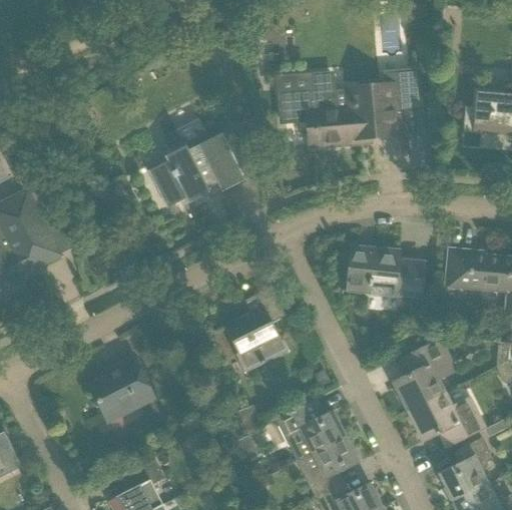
[(407,0),(409,16),(427,14),(425,0),(407,0)]
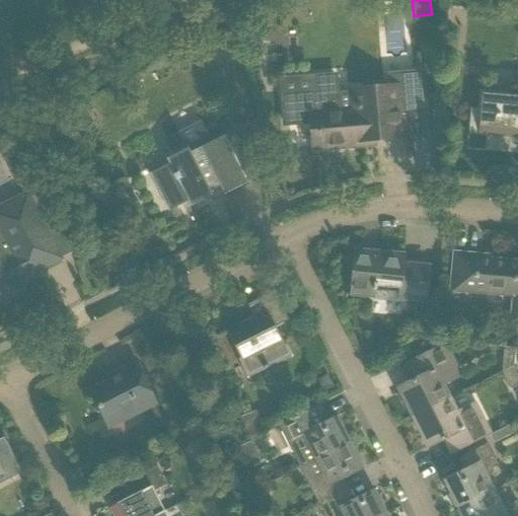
[(315,91),(283,94),(285,123),(310,121),(311,130),(313,148),(321,148),(363,144),(362,140),(408,136),(405,109),(424,107),(421,70),(389,73),(390,84),(349,88),(350,92),(339,93),(339,89),(337,89),(335,74),(314,76),(315,91)]
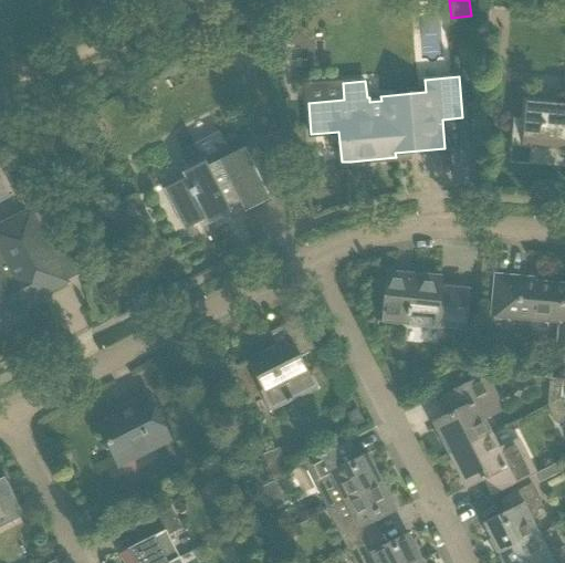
[(564,103),(527,100),(525,120),(518,120),(515,139),(535,142),(533,158),(564,160),(564,103)]
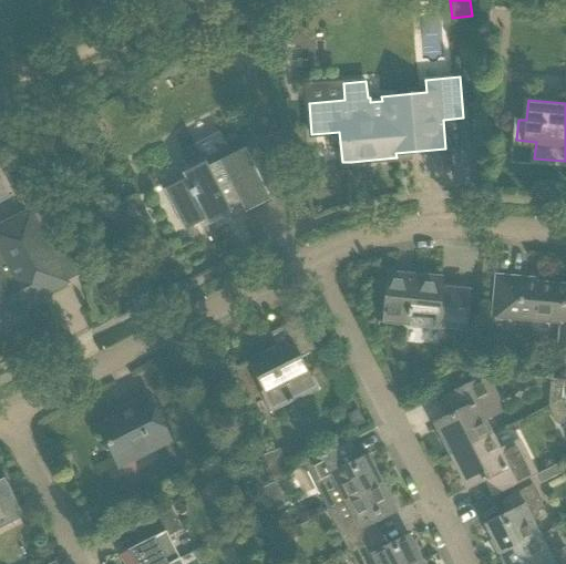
[(187,174),(165,185),(177,207),(187,227),(208,216),(211,222),(244,204),(246,209),(271,196),(261,176),(245,144),(230,151),(219,131),(198,142),(182,151),(189,167),(185,170),(187,174)]
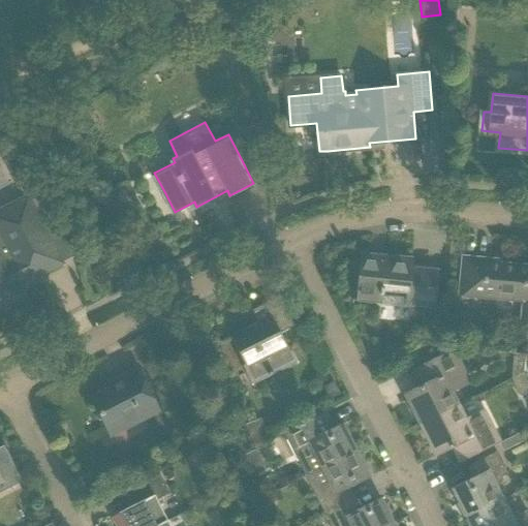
[(34,180),(20,151),(4,159),(19,187),(34,180)]
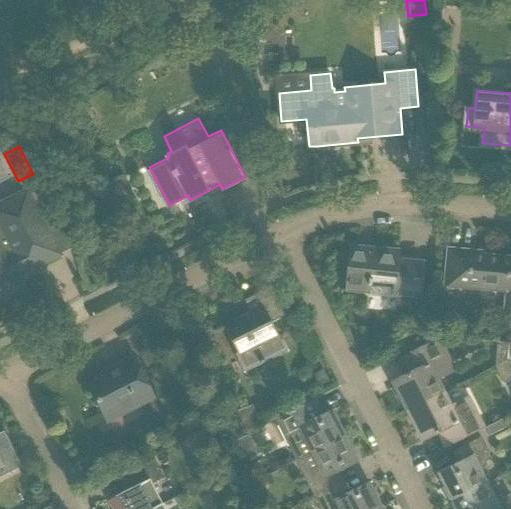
[(0,294),(22,284),(17,274),(25,270),(28,269),(35,265),(60,253),(70,247),(73,246),(56,212),(43,219),(27,189),(0,202),(0,294)]
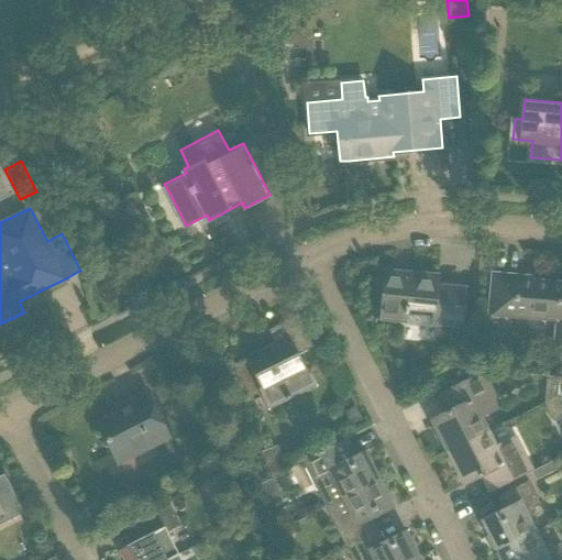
[(406,319),(432,322),(462,325),(466,287),(439,285),(440,274),(410,272),(410,274),(388,272),(387,285),(384,285),(381,317),(406,319)]
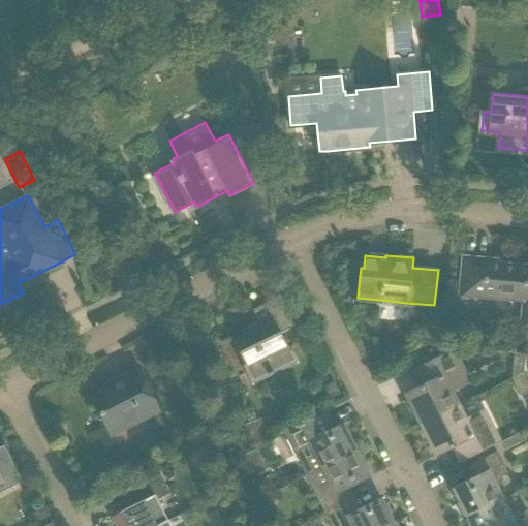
[(462,256),(461,277),(459,294),(511,298),(511,292),(523,294),(520,327),(527,328),(527,265),(490,263),(491,258),(462,256)]
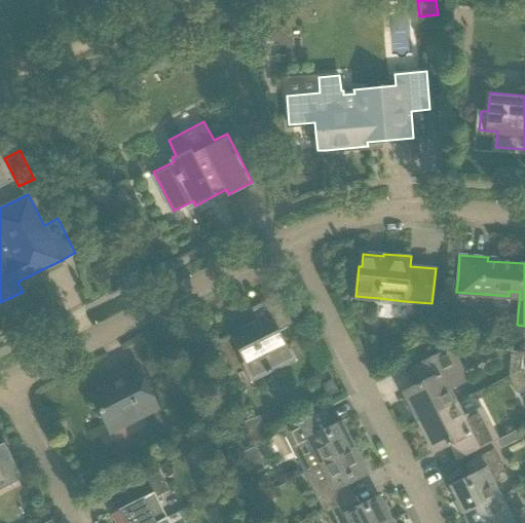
[(246,361),(254,377),(266,371),(267,372),(272,370),(271,368),(291,358),(287,348),(288,348),(278,329),(293,323),(278,293),(252,306),(258,318),(218,337),(219,339),(230,334),(244,362),(246,361)]
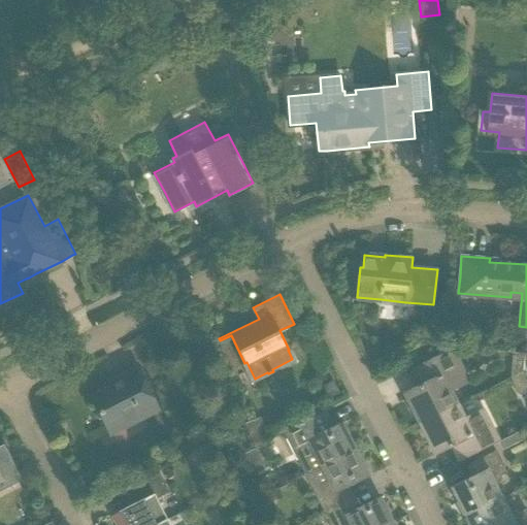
[(404,393),(420,423),(459,403),(452,389),(470,380),(454,349),(414,369),(421,384),(404,393)]
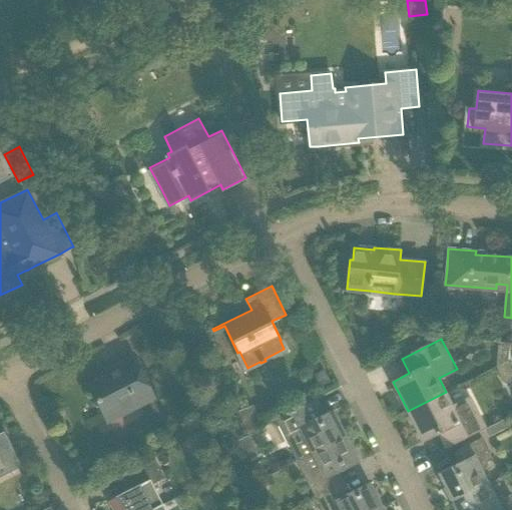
[(498,342),(496,366),(508,360),(508,358),(509,343),(498,342)]
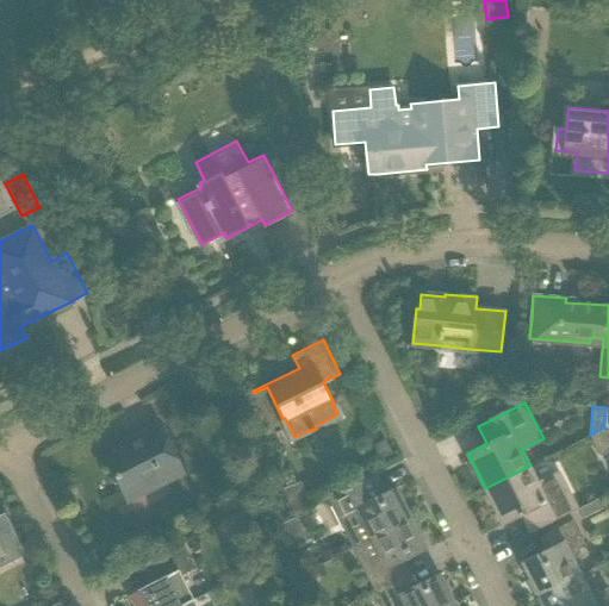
[(106,455),(129,500),(132,498),(129,492),(162,475),(165,481),(185,472),(160,422),(137,433),(141,438),(106,455)]
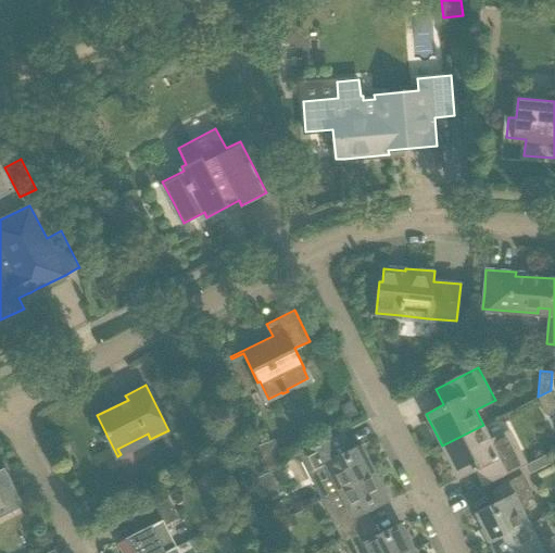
[(554,398),(551,390),(538,397),(547,414),(554,411),(554,398)]
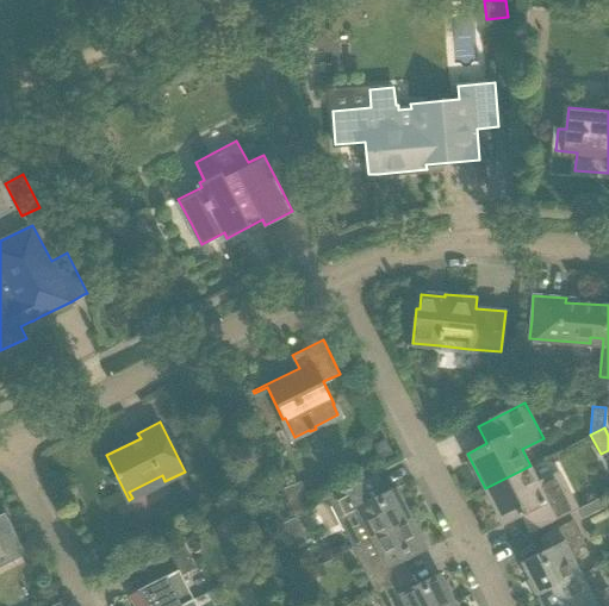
[(385,438),(374,444),(381,458),(393,451),(385,438)]
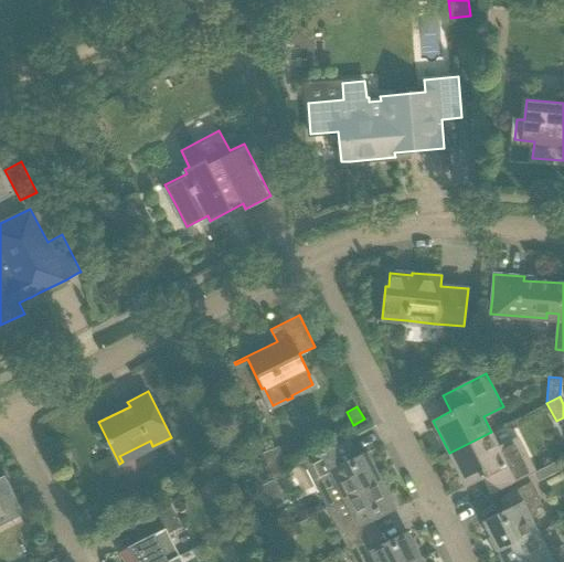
[(491,432),(449,453),(466,486),(483,477),(492,492),(535,472),(518,437),(499,447),(491,432)]
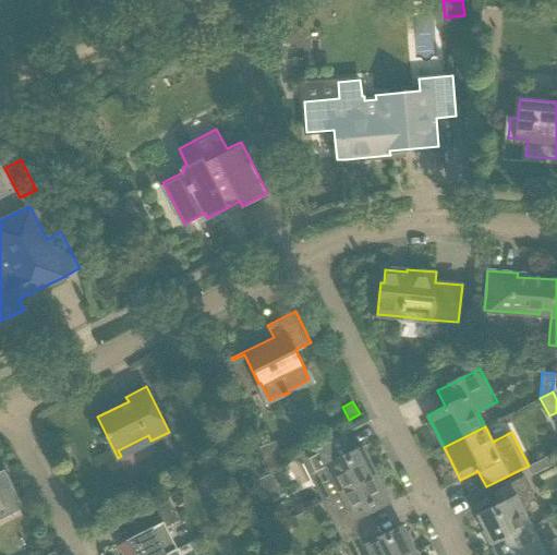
[(336,437),(301,456),(303,459),(304,462),(324,501),(377,473),(376,471),(378,470),(372,458),(371,459),(364,447),(365,446),(364,445),(354,450),(348,436),(346,433),(336,437)]
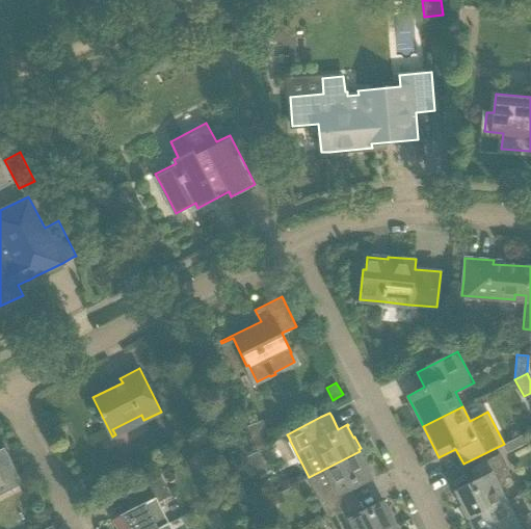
[(511,440),(510,440),(514,448),(515,447),(526,442),(522,434),(513,439),(511,440)]
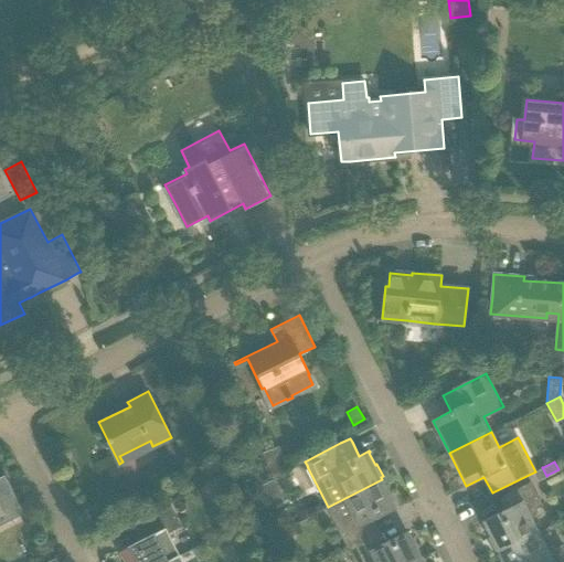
[(0,526),(6,523),(25,512),(6,474),(0,476),(0,526)]
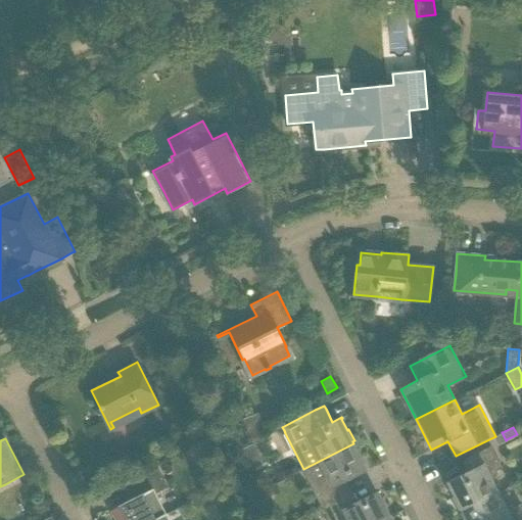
[(253,442),(239,450),(247,466),(261,459),(253,442)]
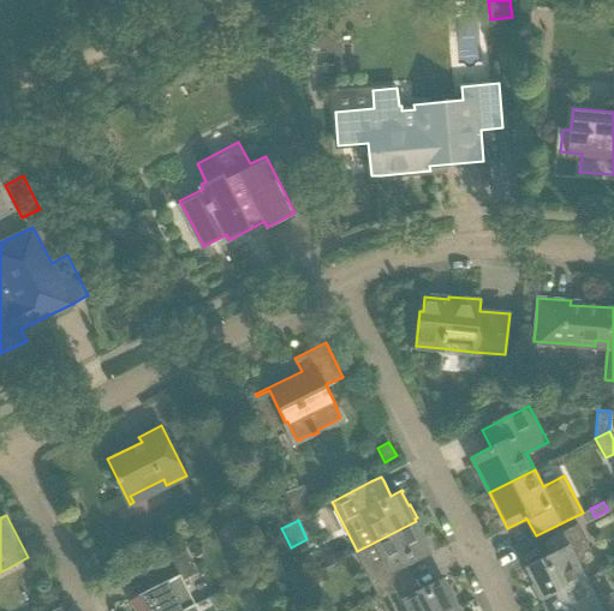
[(357,551),(379,594),(406,581),(400,568),(433,551),(433,550),(431,551),(424,537),(427,535),(419,523),(417,525),(416,521),(357,551)]
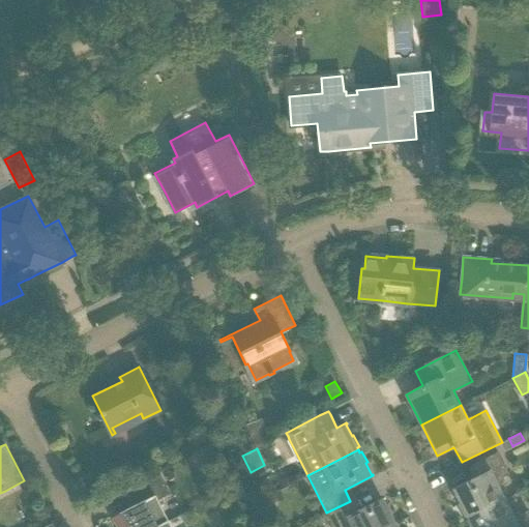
[(479,476),(454,489),(462,502),(460,503),(466,516),(468,516),(468,517),(504,498),(499,487),(498,484),(497,484),(504,479),(502,476),(509,472),(498,450),(492,454),(473,464),(479,476)]
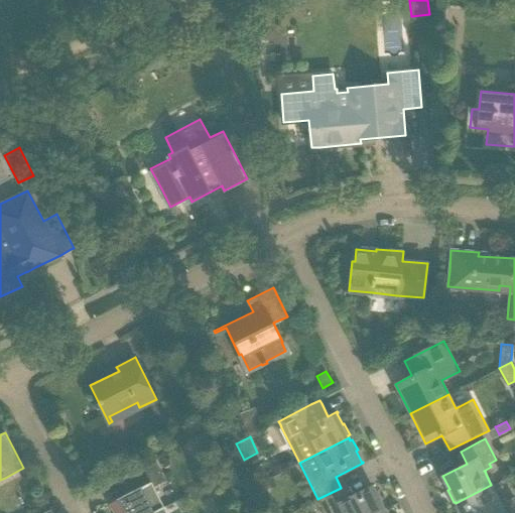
[(133,490),(109,503),(114,512),(151,512),(165,506),(154,486),(166,480),(156,461),(144,468),(126,477),(133,490)]
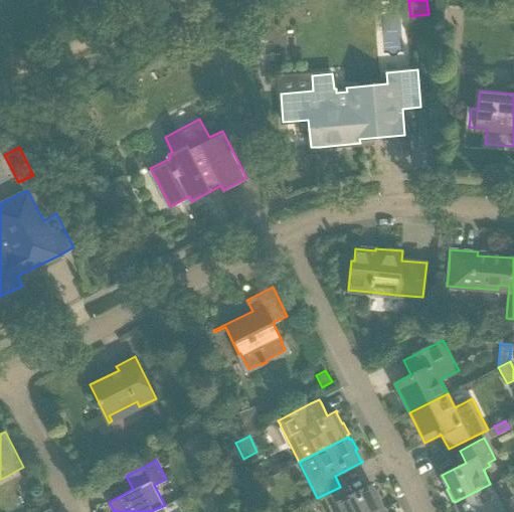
[(317,498),(324,511),(380,511),(385,510),(383,507),(385,506),(380,496),(378,497),(372,485),(373,485),(372,484),(346,497),(340,487),(317,498)]
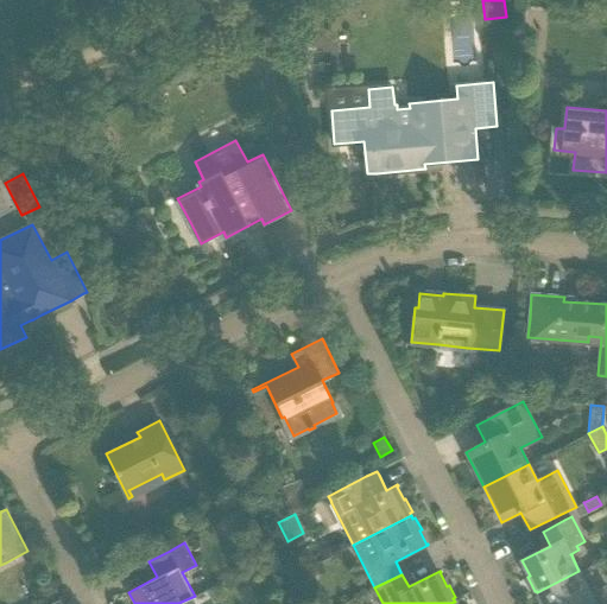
[(539,596),(537,597),(541,603),(606,603),(606,584),(598,589),(596,585),(589,589),(579,571),(537,592),(539,596)]
